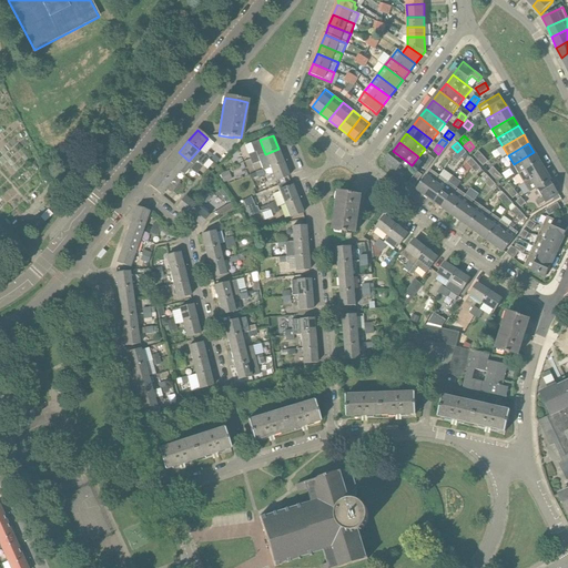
[(462,158),(466,153),(462,148),(457,152),(462,158)]
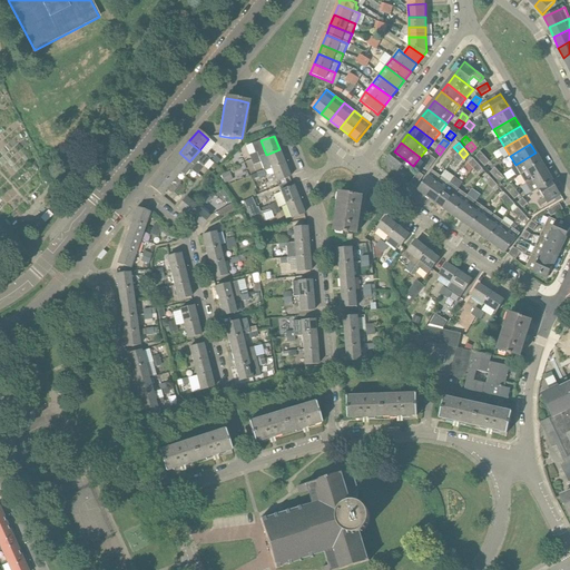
[(272,168),(285,164),(279,149),(266,155),(272,168)]
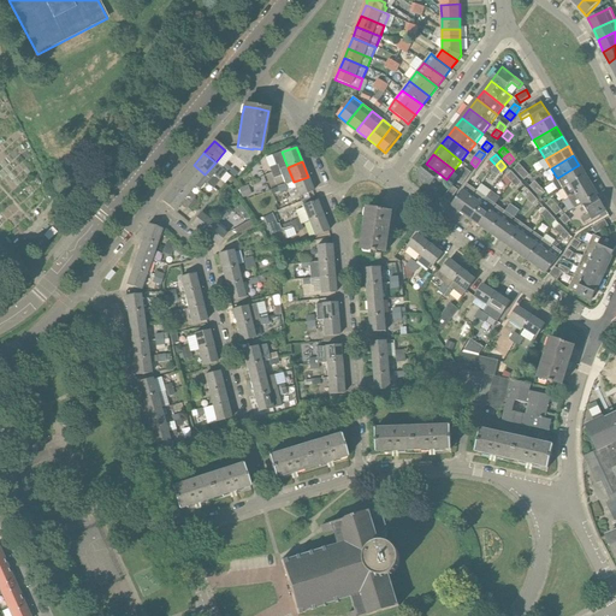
[(232,170),(231,171),(229,170),(230,169),(224,163),(220,167),(226,173),(227,172),(232,176),(235,172),(232,170)]
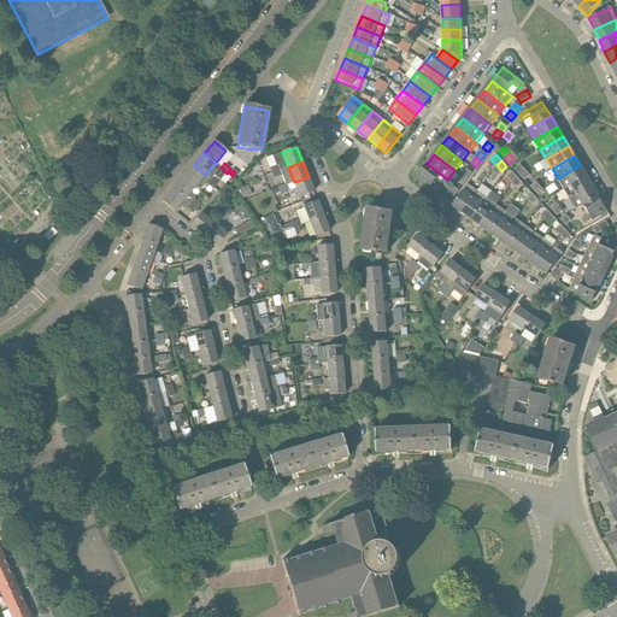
[(436,193),(440,188),(434,183),(439,176),(440,177),(441,175),(427,164),(416,177),(436,193)]
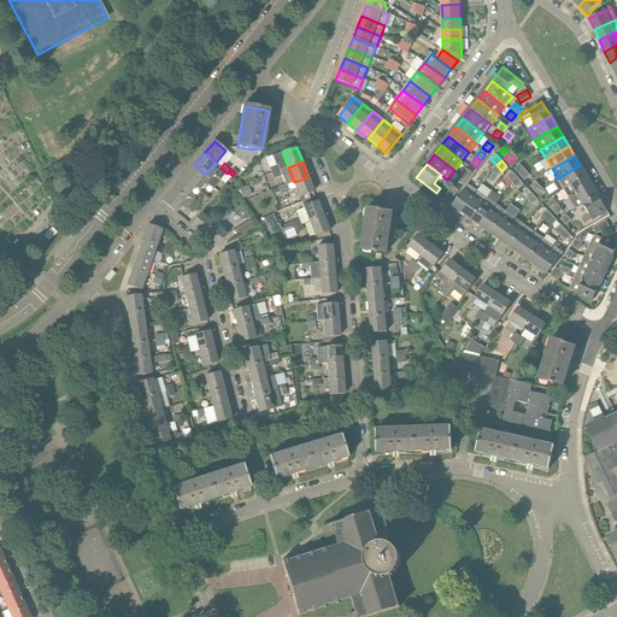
[(183,177),(195,187),(200,192),(206,183),(210,180),(205,175),(194,165),(183,177)]
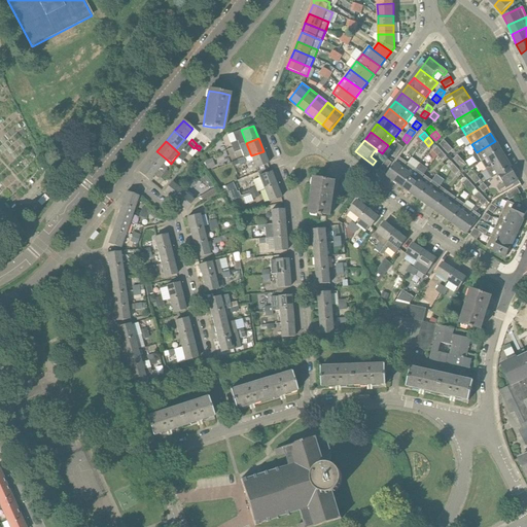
[(444,149),(449,145),(444,141),(440,145),(444,149)]
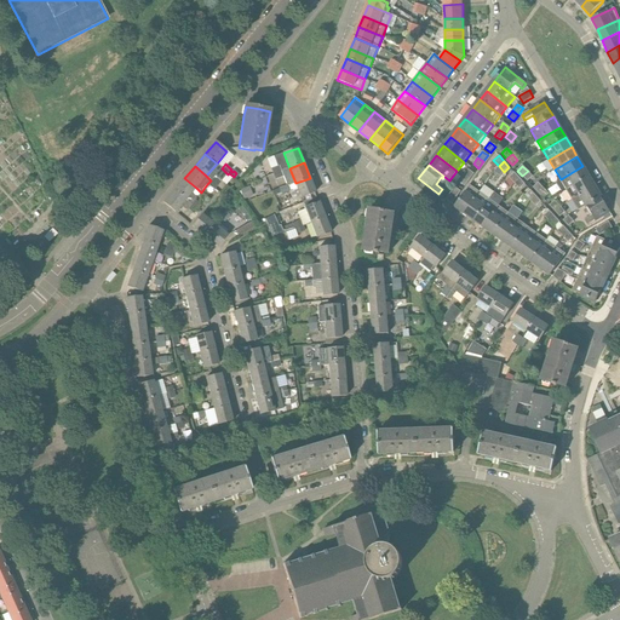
[(561,179),(567,190),(589,177),(583,166),(561,179)]
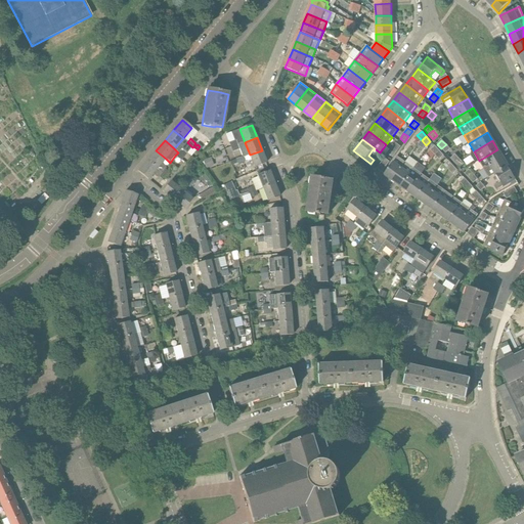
[(392,148),(397,153),(400,147),(396,143),(392,148)]
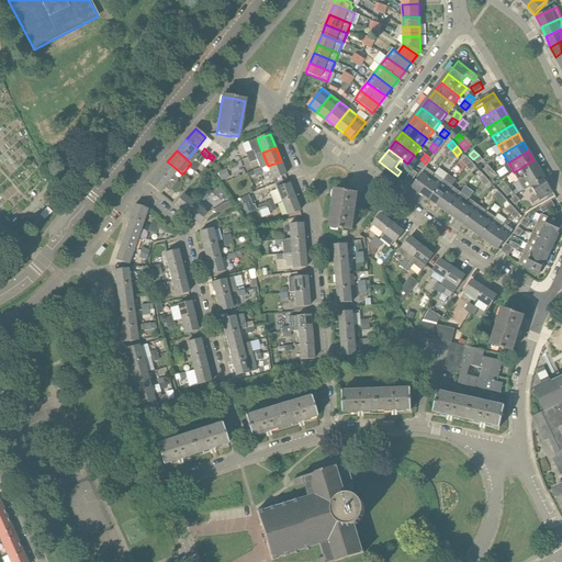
[(478,165),(483,160),(479,155),(473,159),(478,165)]
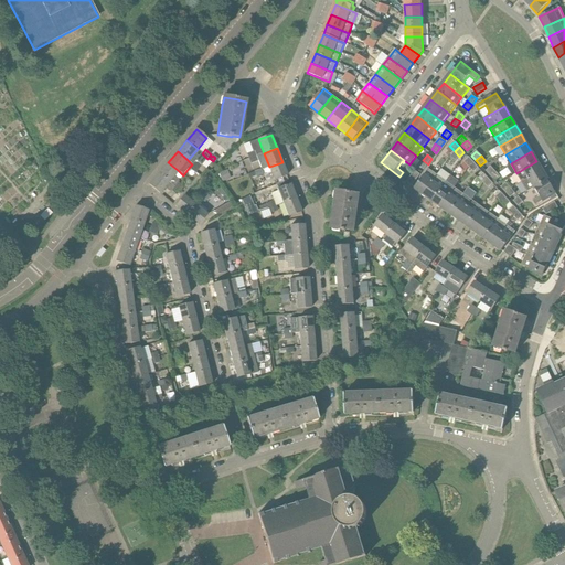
[(469,168),(473,163),(469,158),(465,162),(469,168)]
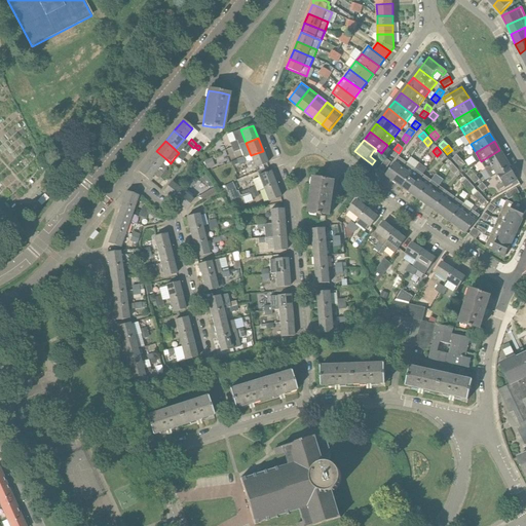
[(185,158),(188,154),(182,149),(179,153),(185,158)]
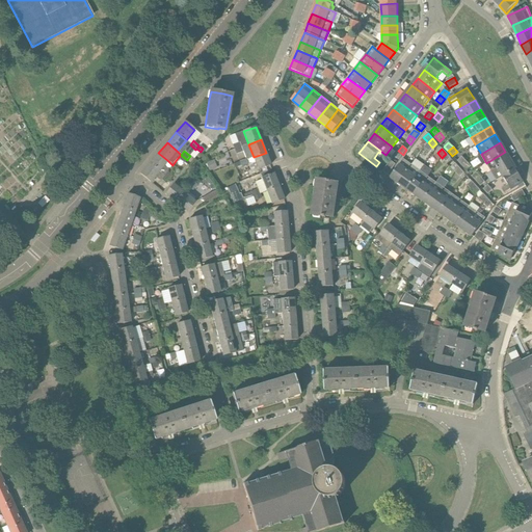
[(394,156),(399,160),(403,155),(398,151),(394,156)]
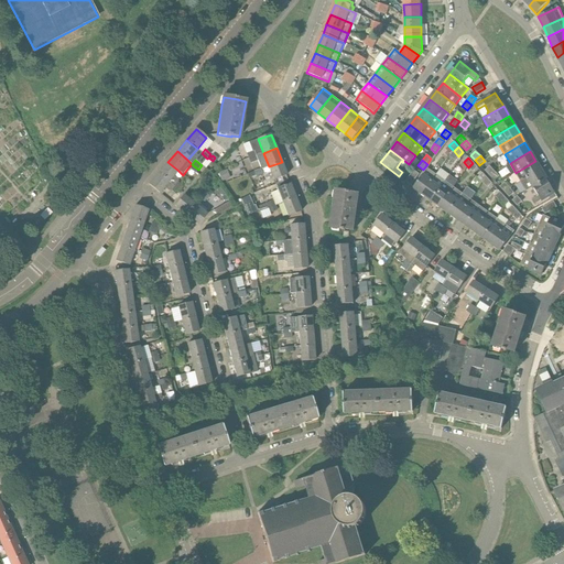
[(516,173),(521,182),(541,170),(535,161),(516,173)]
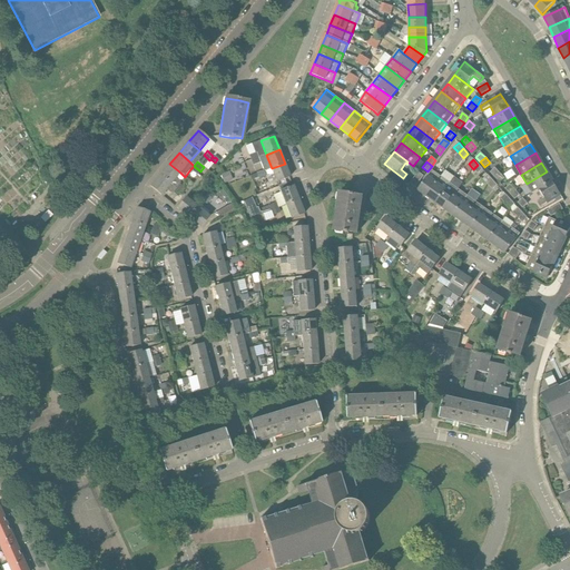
[(160,175),(176,189),(179,185),(180,183),(176,178),(180,173),(169,164),(160,175)]
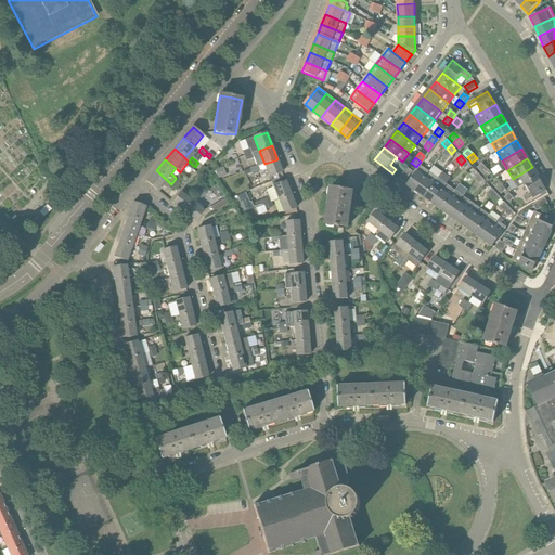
[(270,178),(282,172),(278,159),(265,164),(270,178)]
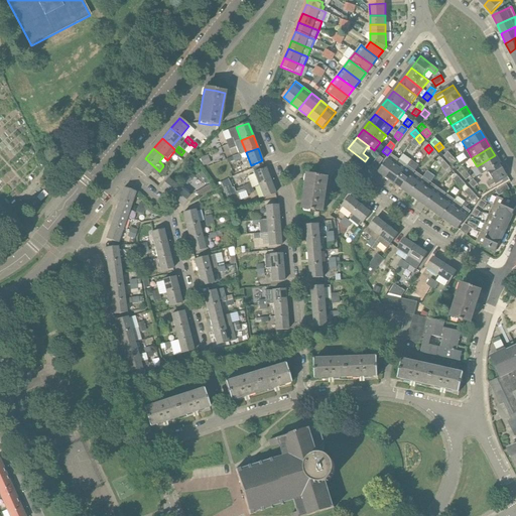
[(432,157),(436,153),(432,149),(428,153),(432,157)]
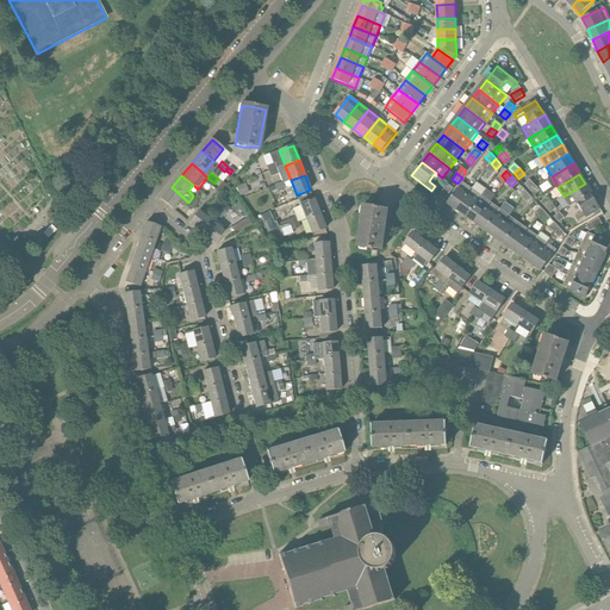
[(211,187),(215,184),(207,178),(204,181),(211,187)]
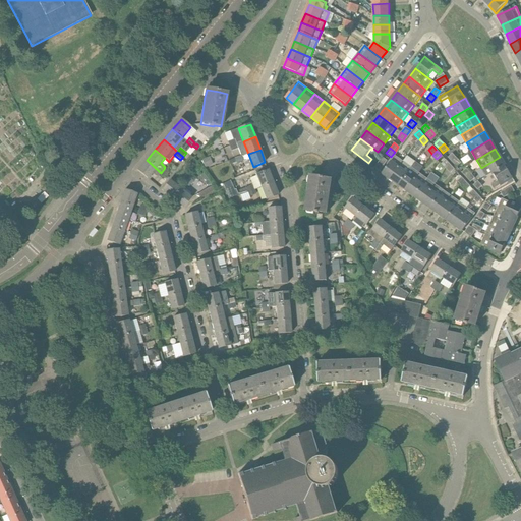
[(453,163),(457,159),(453,154),(448,158),(453,163)]
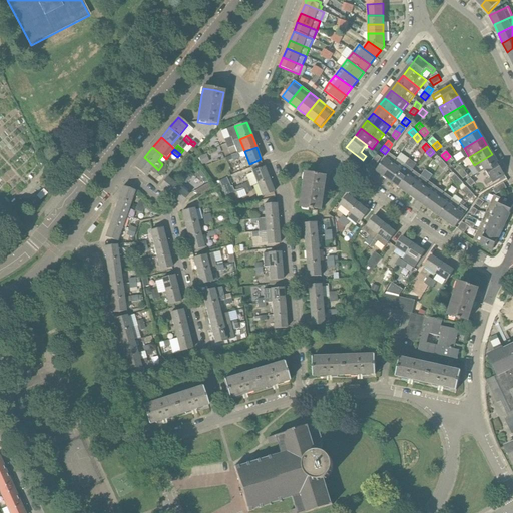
[(376,171),(385,176),(397,159),(389,153),(376,171)]
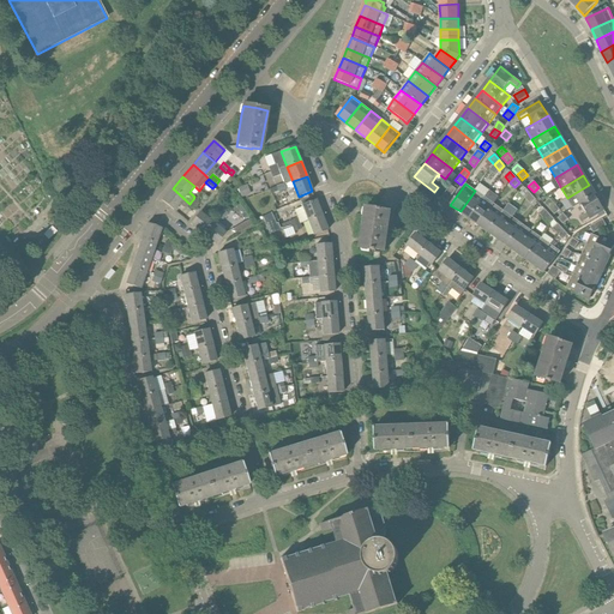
[(573,209),(579,205),(595,196),(589,185),(567,198),(573,209)]
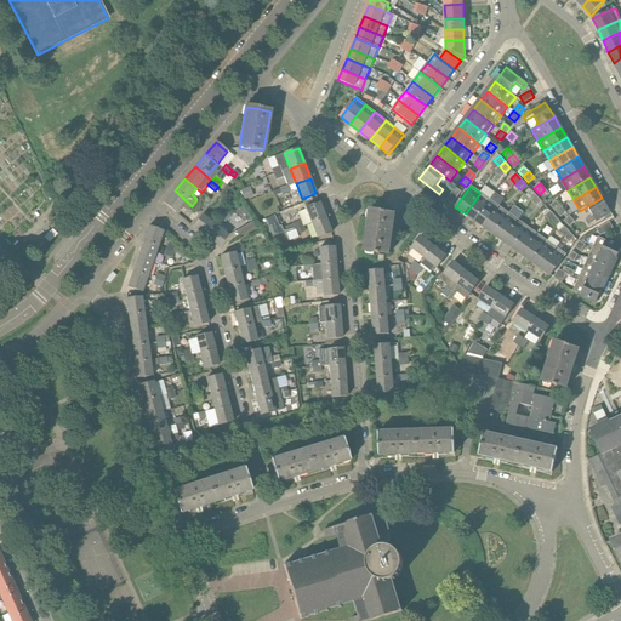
[(446,200),(453,204),(462,193),(456,188),(446,200)]
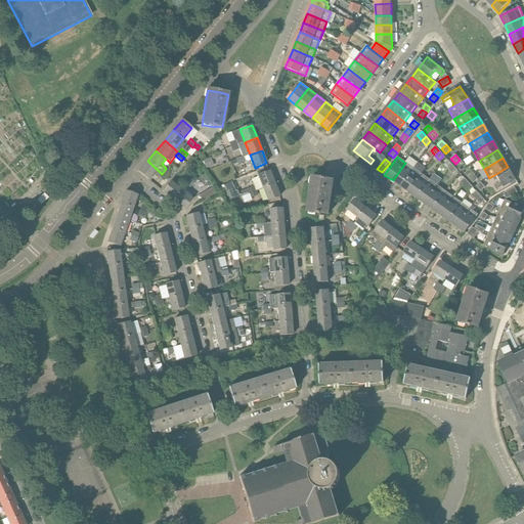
[(460,169),(464,164),(460,160),(455,164),(460,169)]
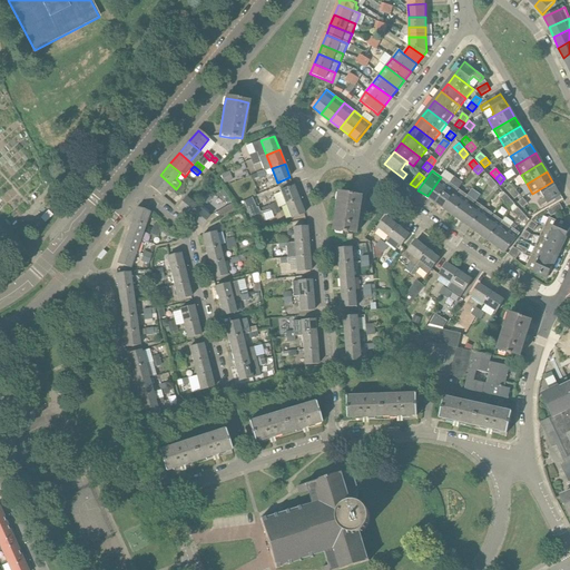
[(173,193),(176,189),(160,175),(150,187),(161,196),(166,189),(172,194),(173,193)]
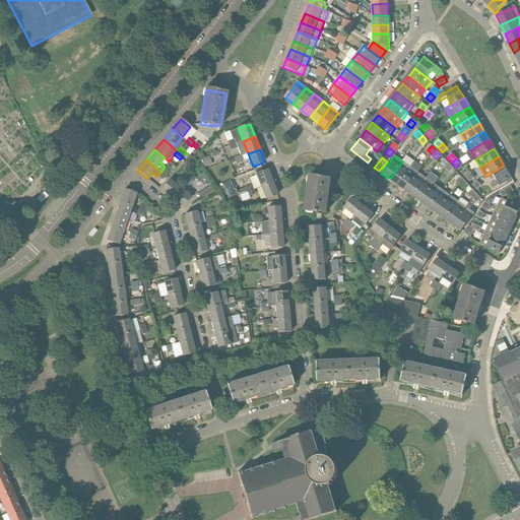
[(445,169),(449,165),(445,159),(441,164),(445,169)]
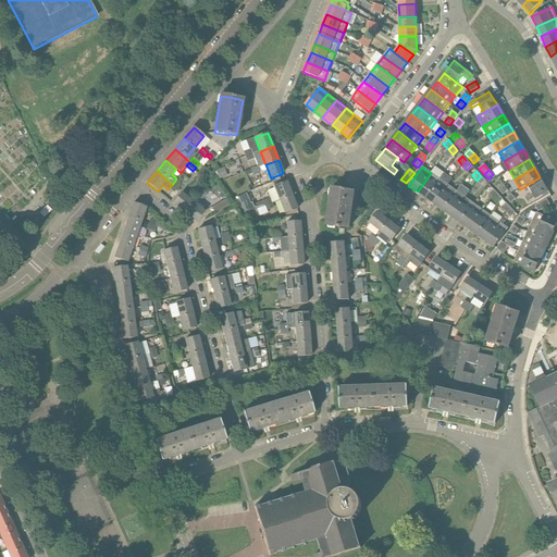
[(418,192),(425,198),(440,178),(431,173),(418,192)]
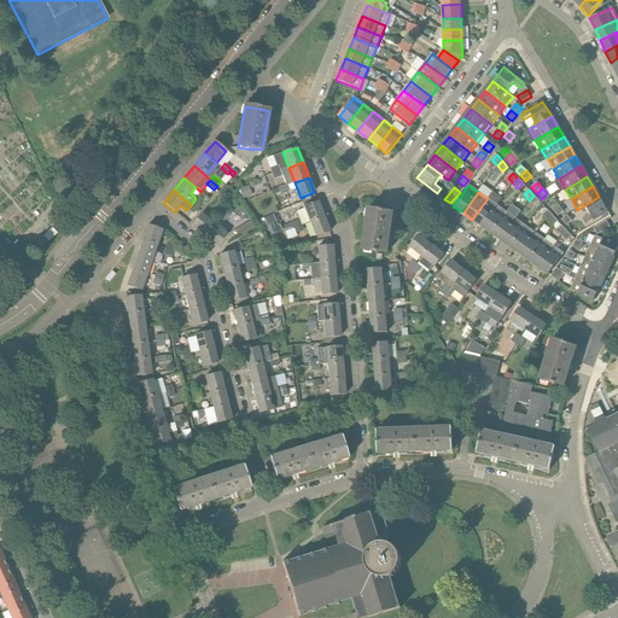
[(534,207),(540,202),(534,196),(529,200),(534,207)]
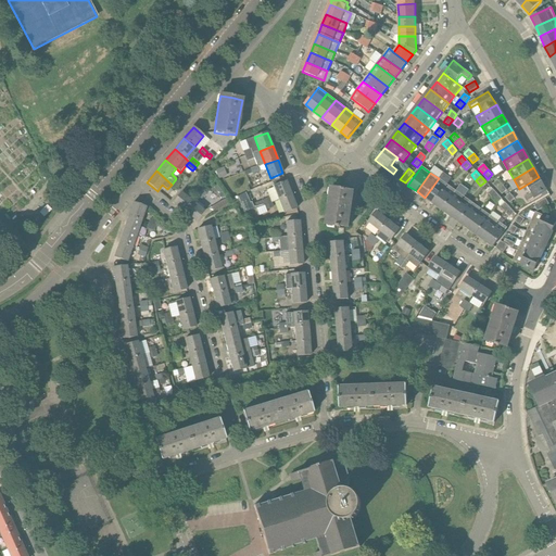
[(527,202),(547,190),(539,177),(525,186),(526,188),(527,187),(531,193),(525,198),(527,202)]
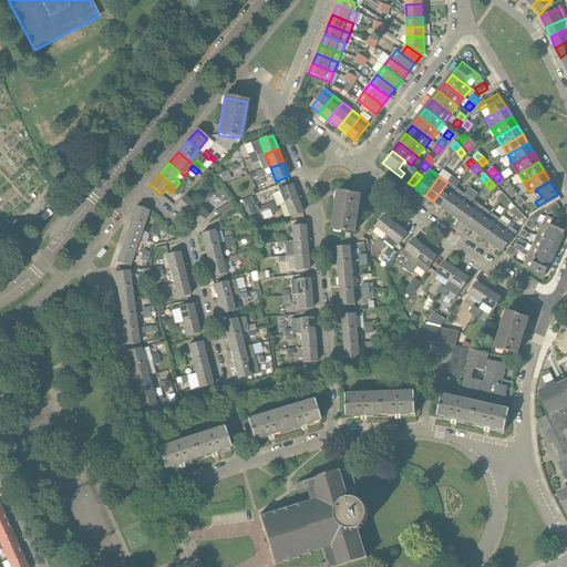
[(433,202),(442,208),(456,188),(447,182),(433,202)]
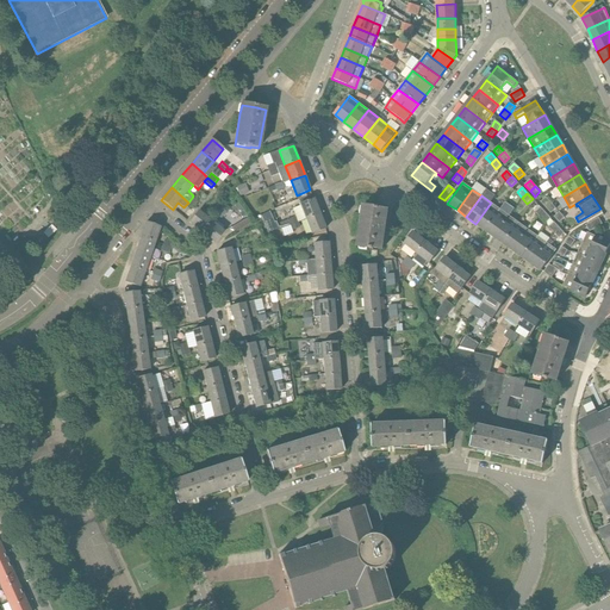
[(192,198),(188,203),(194,207),(198,203),(192,198)]
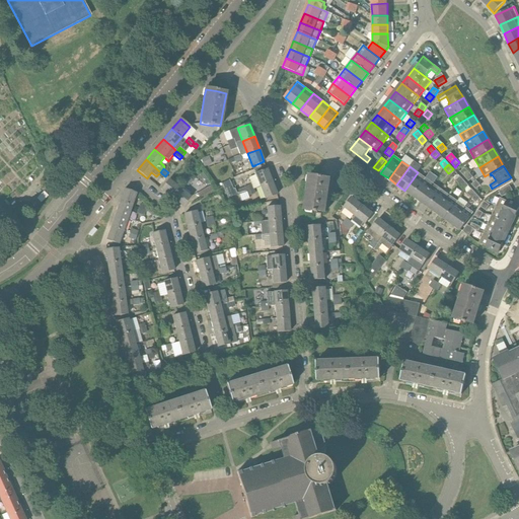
[(464,177),(469,173),(464,168),(460,172),(464,177)]
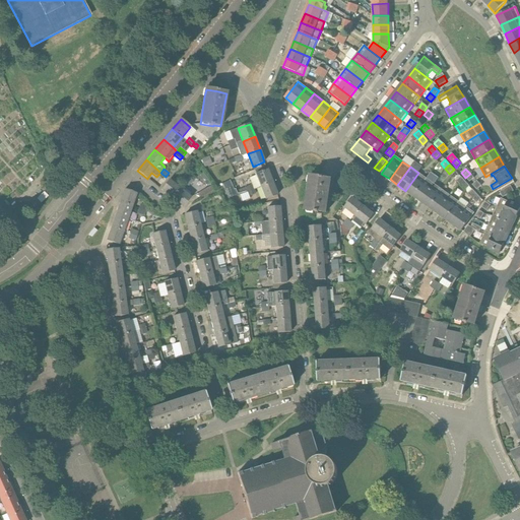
[(260,187),(272,183),(267,170),(255,175),(260,187)]
